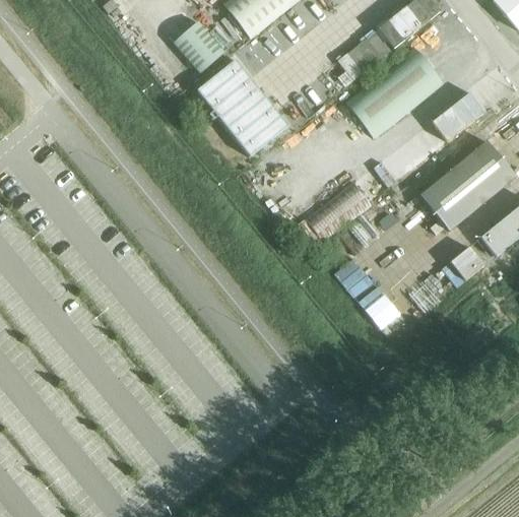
[(252,39),(299,0),(229,0),(223,4),(252,39)]
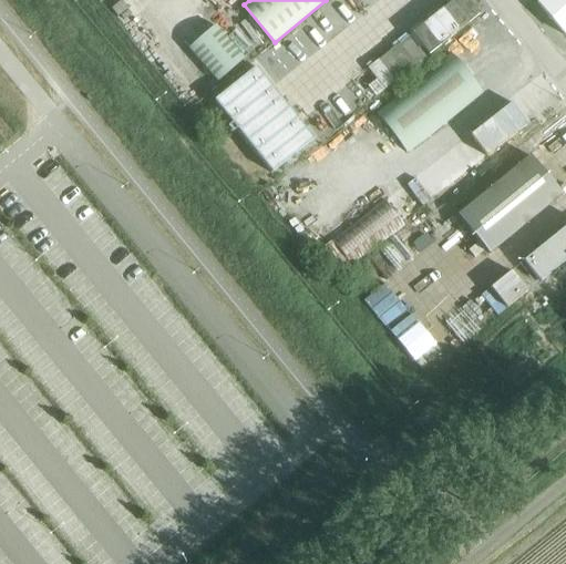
[(381,92),(436,54),(433,50),(477,19),(463,0),(454,0),(370,59),(382,77),(374,82),(381,92)]
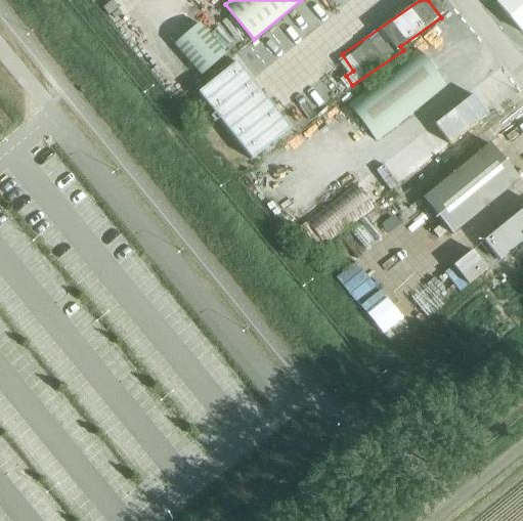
[(431,0),(438,13),(447,9),(442,0),(431,0)]
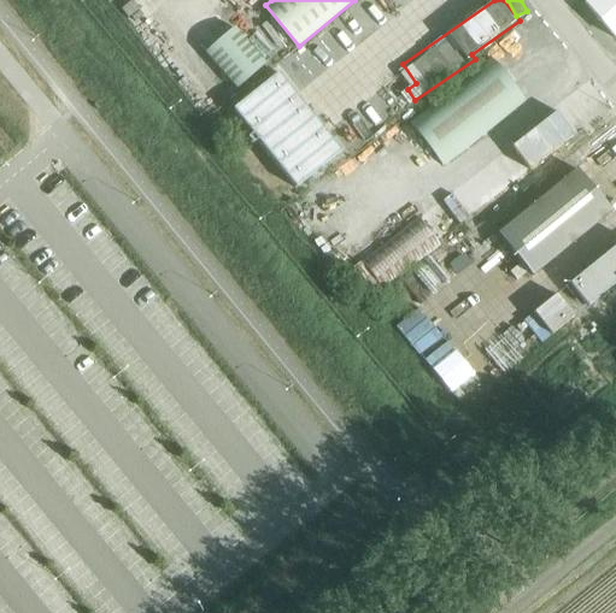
[(585,0),(615,35),(615,0),(585,0)]
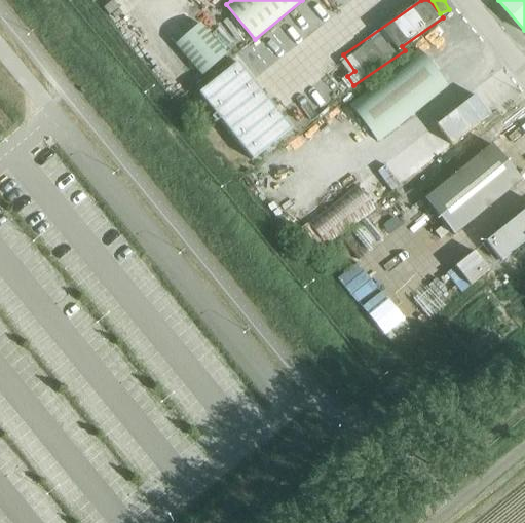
[(228,52),(201,22),(176,43),(202,75),(228,52)]
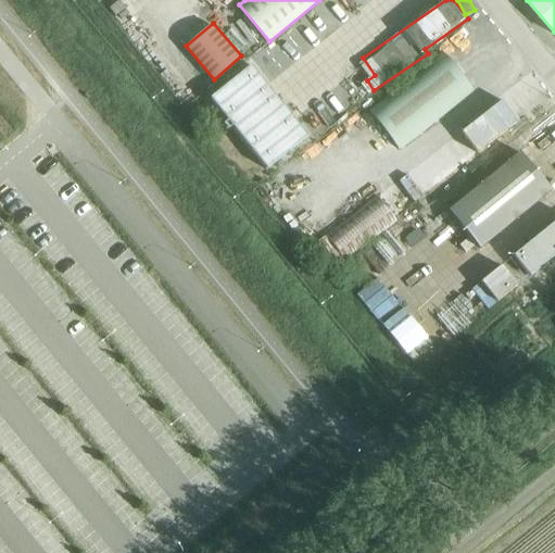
[(470,48),(481,62),(499,48),(488,35),(470,48)]
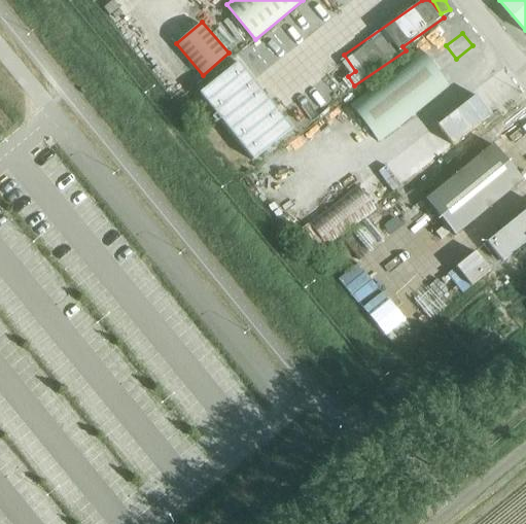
[(450,84),(422,49),(352,105),(380,140),(450,84)]
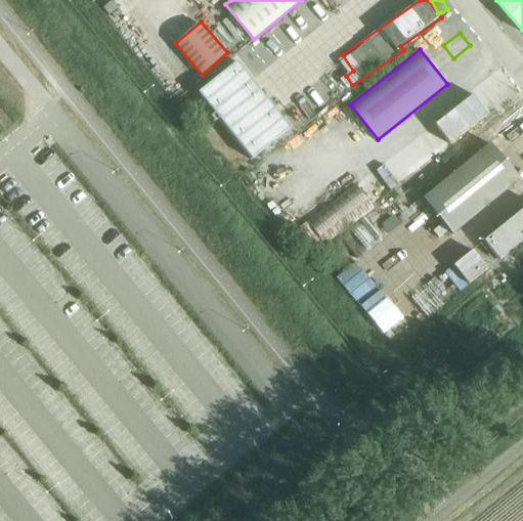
[(488,112),(473,93),(435,122),(450,141),(488,112)]
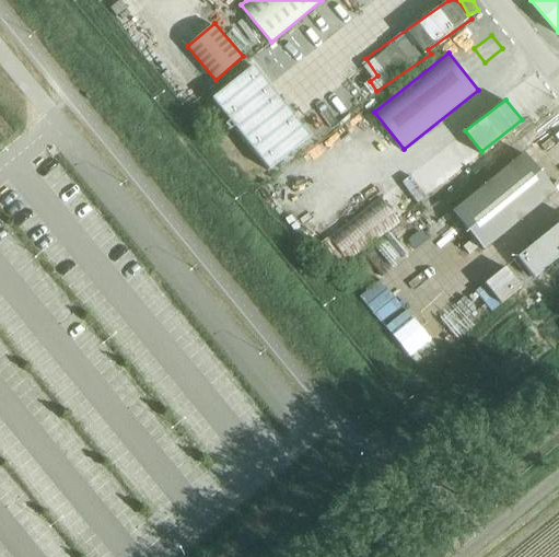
[(426,164),(445,184),(461,167),(441,148),(426,164)]
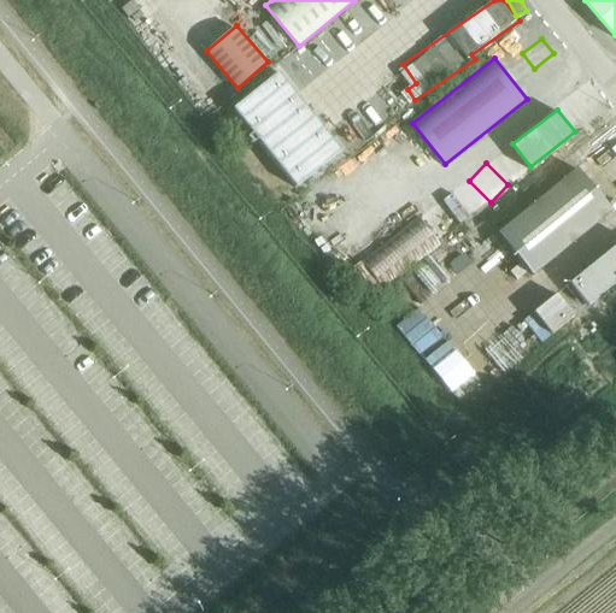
[(579,168),(499,230),(534,273),(612,210),(579,168)]
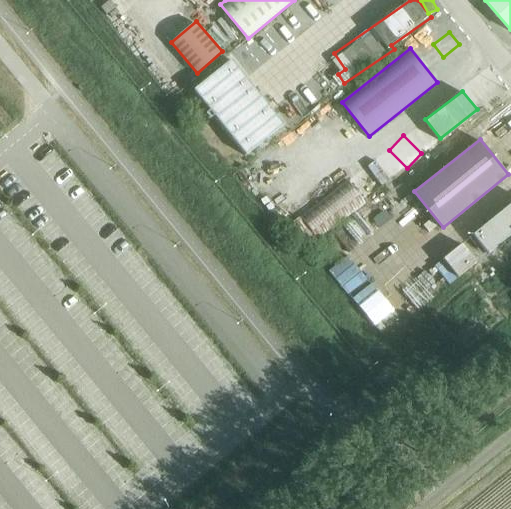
[(367,203),(348,178),(301,215),(319,239),(367,203)]
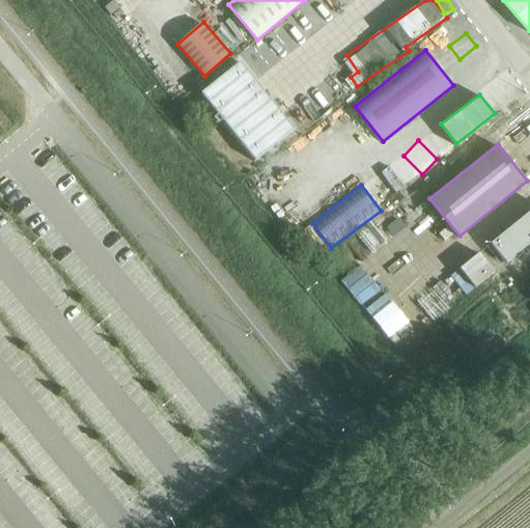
[(529,210),(491,242),(505,260),(529,241),(529,210)]
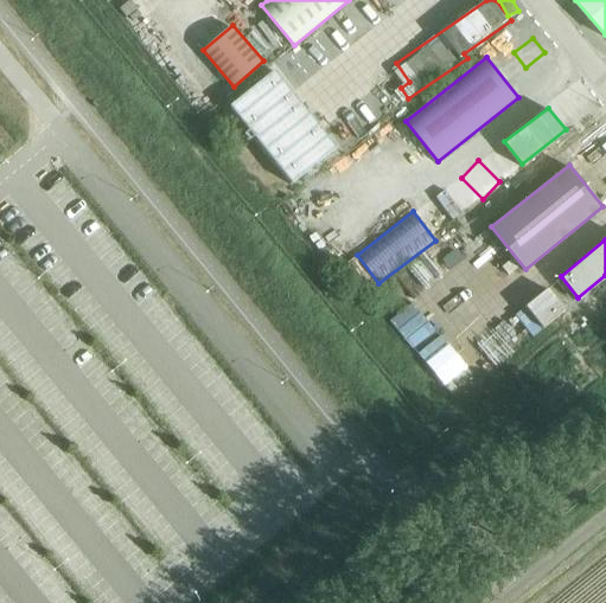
[(463,244),(447,252),(454,265),(470,258),(463,244)]
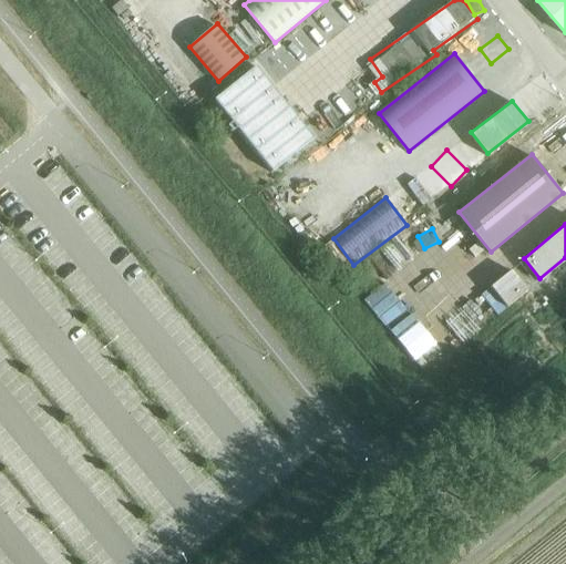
[(515,274),(485,298),(501,318),(532,294),(515,274)]
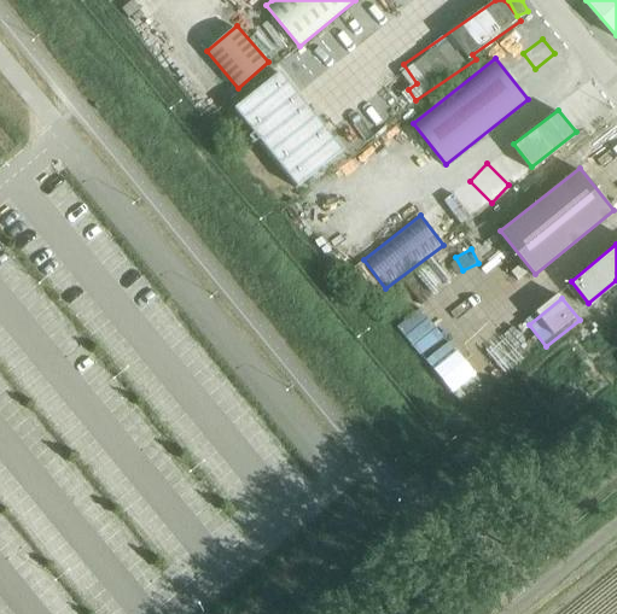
[(424,304),(401,323),(442,370),(465,351),(424,304)]
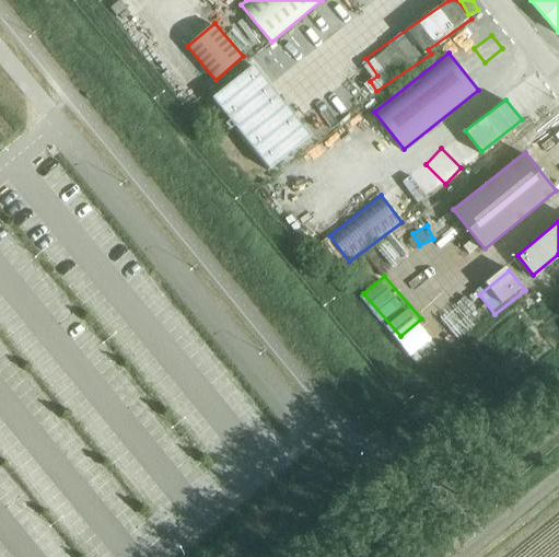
[(422,358),(440,345),(433,336),(417,349),(422,358)]
